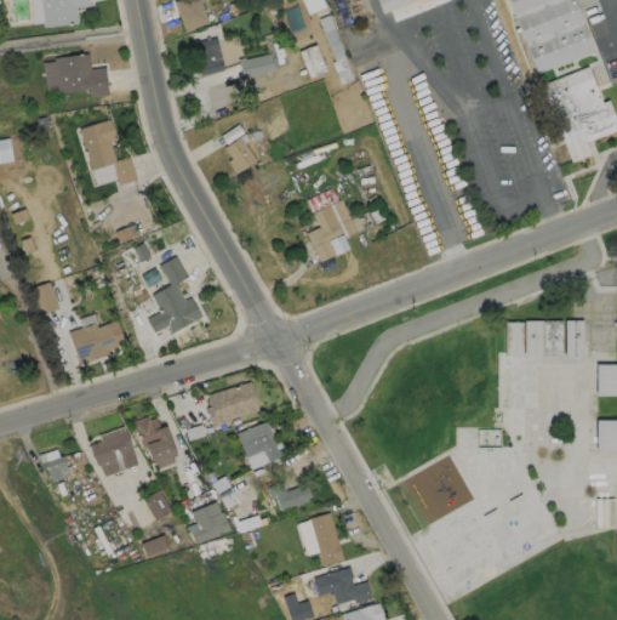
[(81,23),(45,28),(41,0),(92,0),(93,6),(79,7),(81,23)]
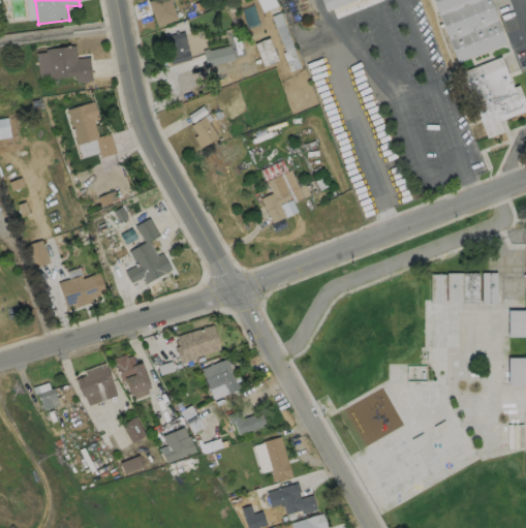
[(155,0),(173,0),(180,20),(160,28),(150,2),(155,0)]
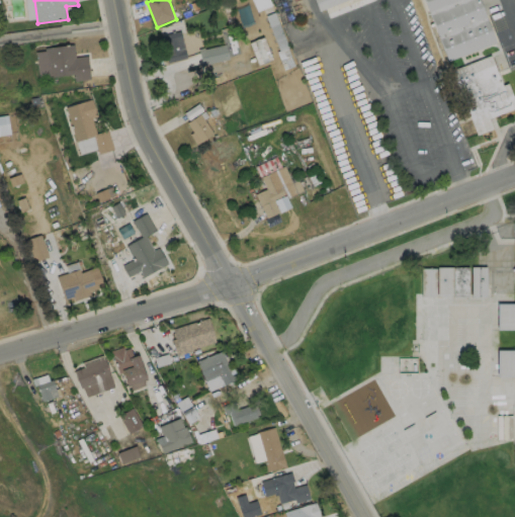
[(270,0),(273,5),(259,12),(253,0),(270,0)]
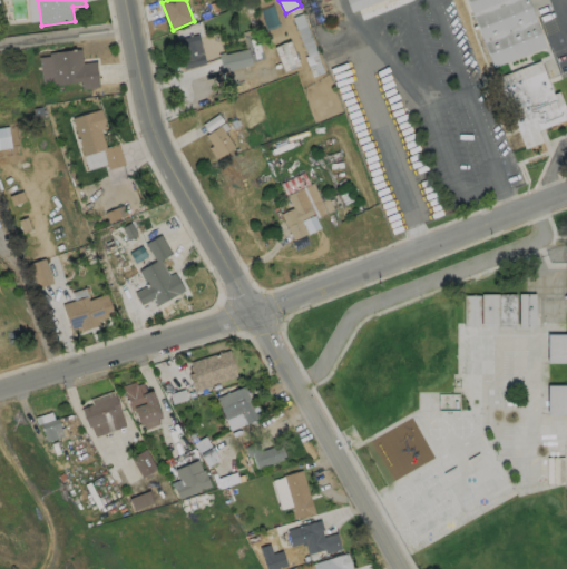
[(384,0),(353,12),(348,0),(384,0)]
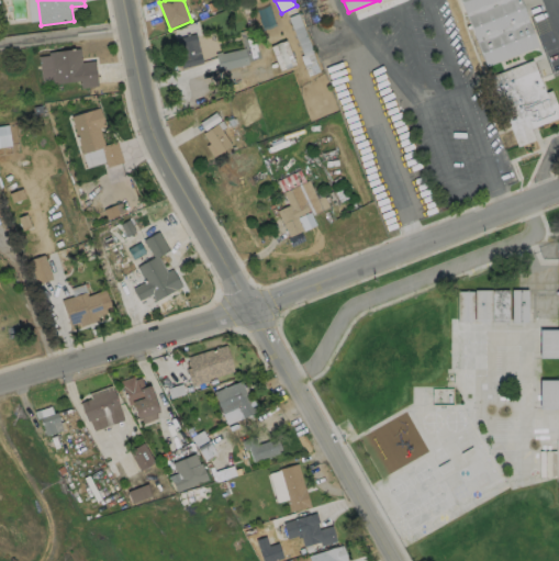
[(522,0),(540,45),(490,66),(464,0),(522,0)]
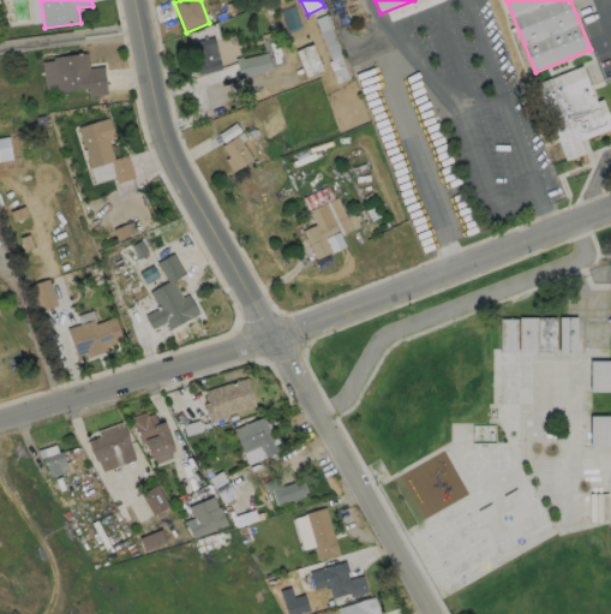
[(341,82),(352,77),(328,17),(317,21),(341,82)]
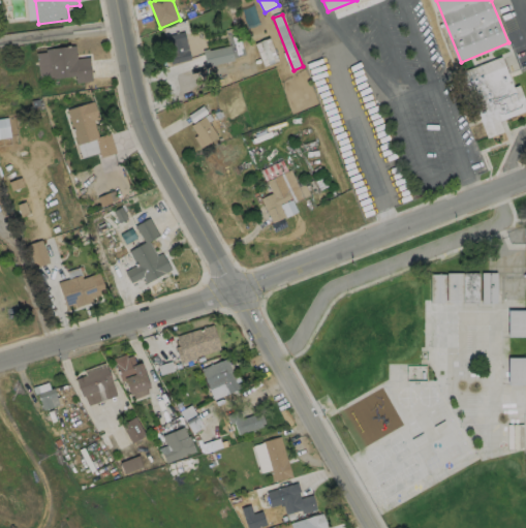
[(194,60),(173,66),(164,38),(186,32),(194,60)]
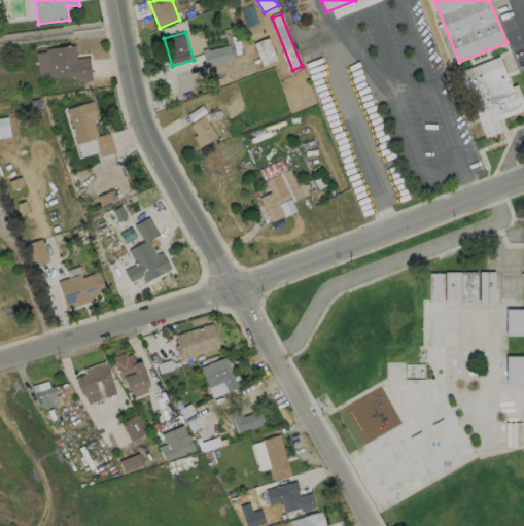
[(279,61),(265,67),(255,44),(270,38),(279,61)]
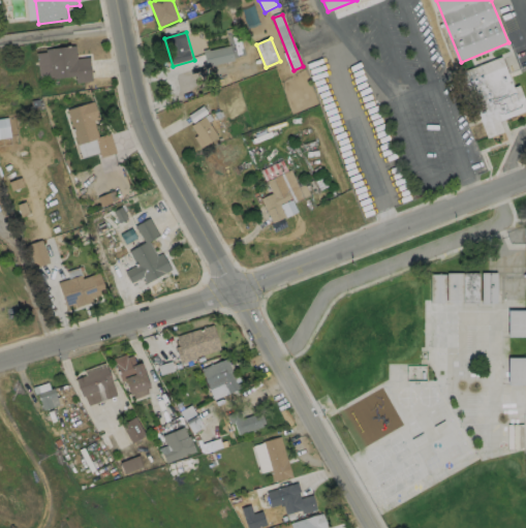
[(78,45),(79,59),(91,57),(94,81),(78,83),(78,76),(53,80),(52,78),(41,79),(38,54),(49,53),(49,50),(78,45)]
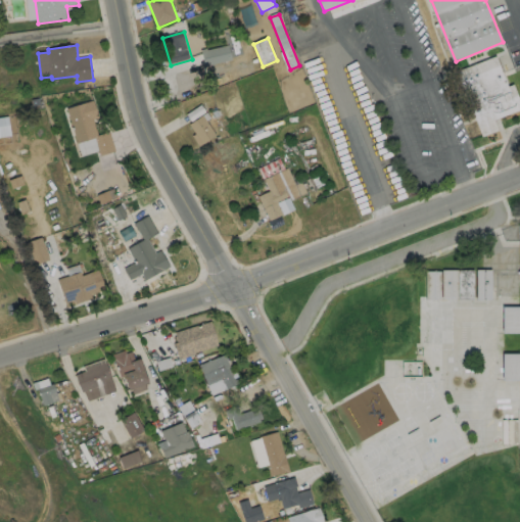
[(230,45),(233,60),(206,66),(202,50),(208,49),(208,50),(230,45)]
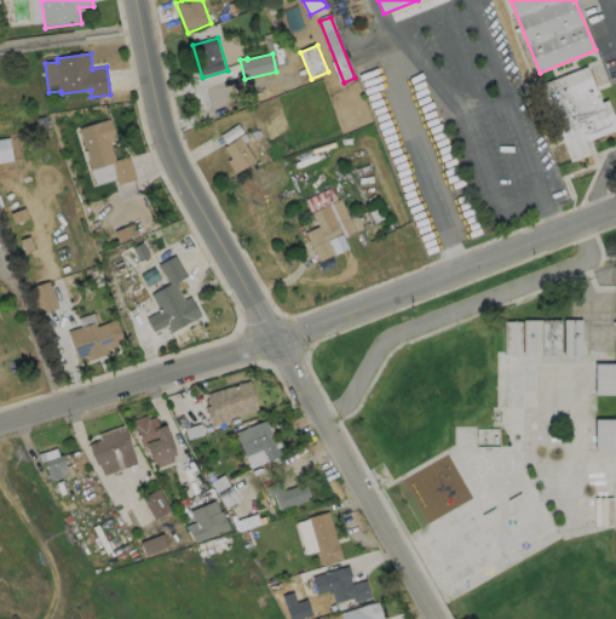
[(589,67),(603,103),(610,101),(615,115),(615,131),(587,143),(592,154),(573,161),(543,85),(589,67)]
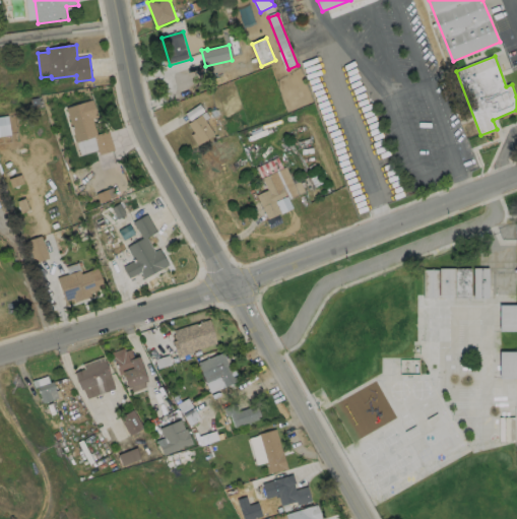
[(94,119),(100,134),(110,131),(116,150),(101,155),(95,137),(78,142),(68,109),(93,100),(100,118),(94,119)]
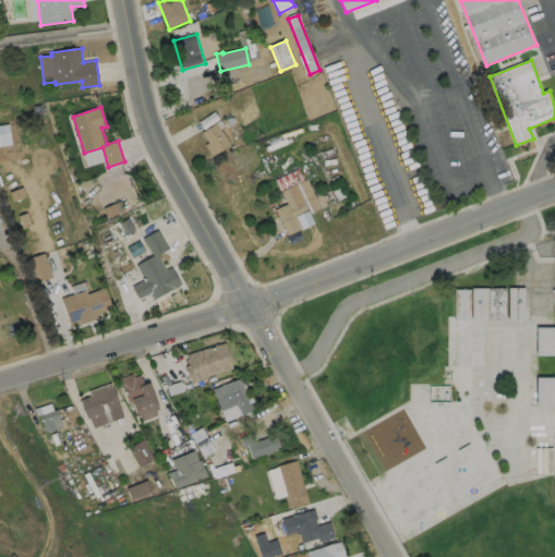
[(232,145),(215,157),(207,145),(210,143),(204,133),(218,123),(232,145)]
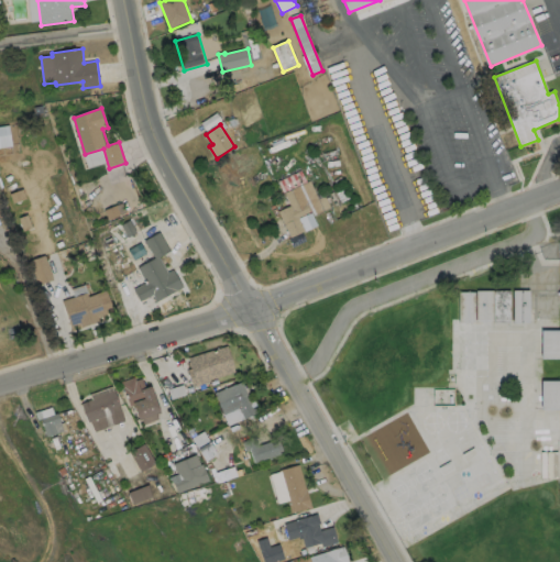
[(0,147),(13,147),(11,127),(0,127),(0,147)]
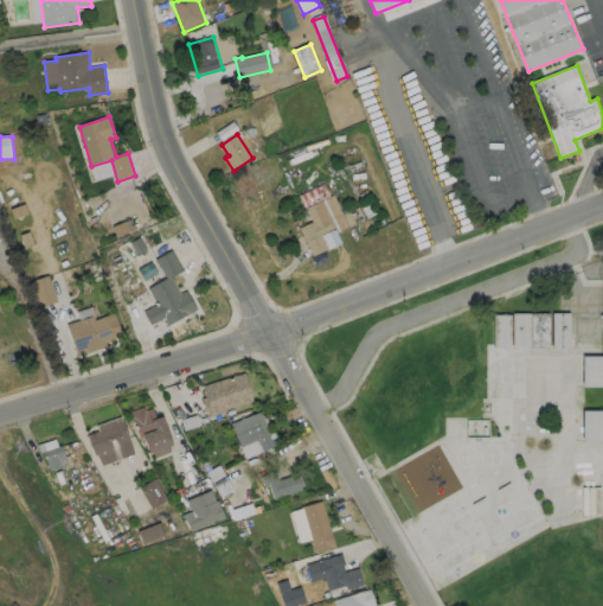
[(326,201),(322,189),(306,193),(309,206),(326,201)]
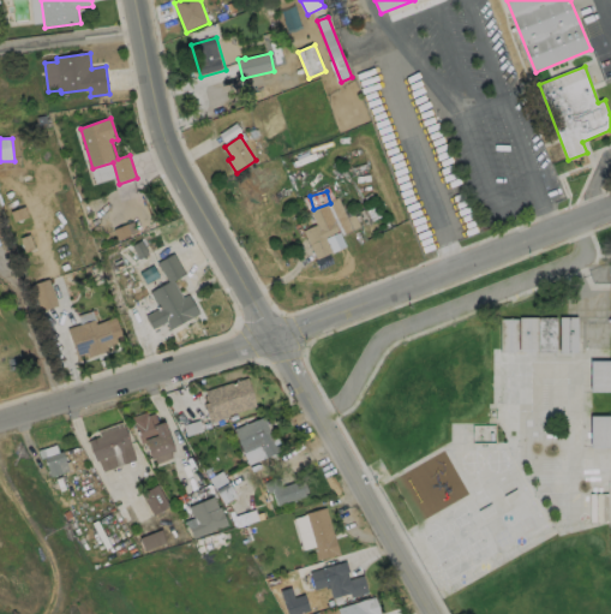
[(340,197),(348,214),(354,210),(355,214),(365,210),(371,222),(343,236),(341,231),(327,238),(328,239),(341,232),(348,246),(334,254),(334,252),(318,260),(305,231),(318,225),(311,212),(340,197)]
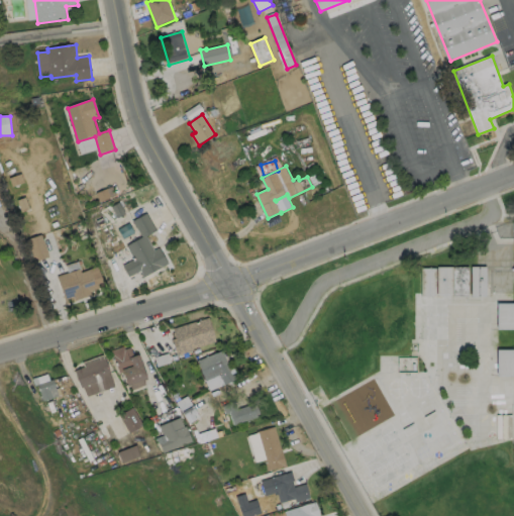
[(147,236),(156,250),(161,248),(169,265),(144,278),(140,272),(129,278),(123,267),(135,260),(128,246),(143,237),(134,221),(148,213),(158,231),(147,236)]
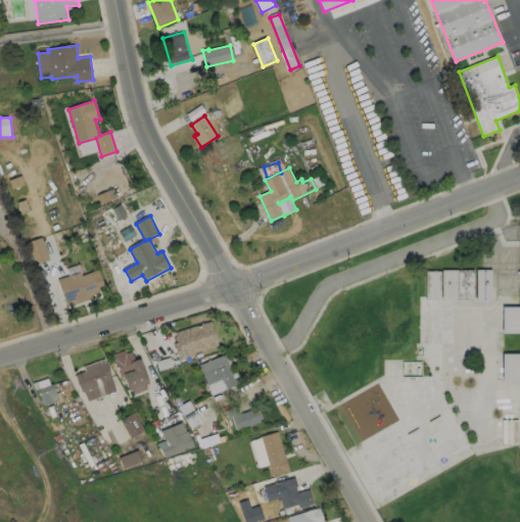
[(51,261),(44,238),(30,242),(37,266),(51,261)]
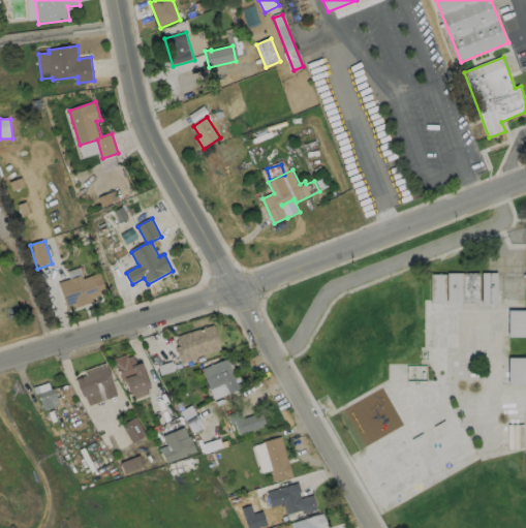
[(100,273),(107,292),(94,298),(95,301),(78,308),(76,304),(67,308),(60,283),(84,276),(85,279),(100,273)]
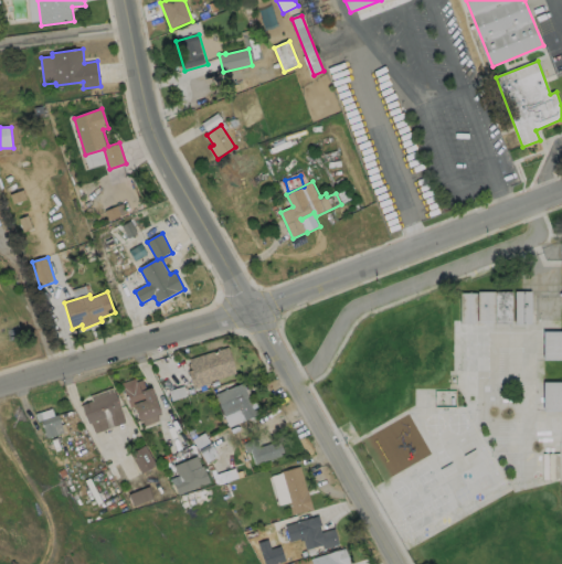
[(532,291),(532,325),(517,325),(517,291),(532,291)]
